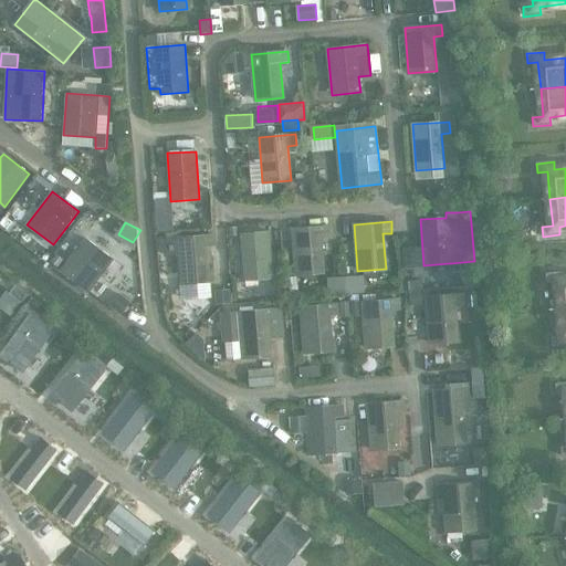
[(329,227),(292,229),(295,275),(324,273),(321,238),(329,238),(329,227)]
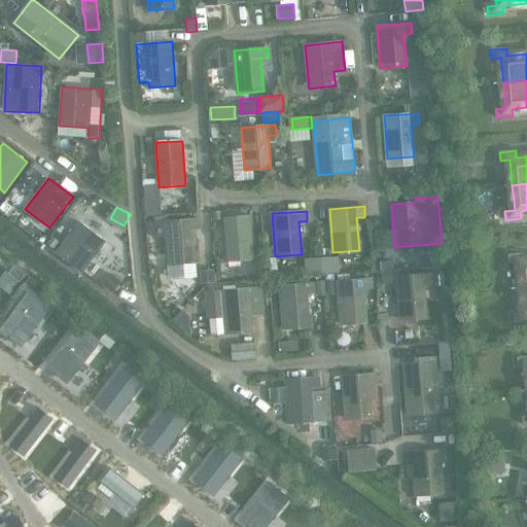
[(250,215),(224,217),(227,261),(254,259),(250,215)]
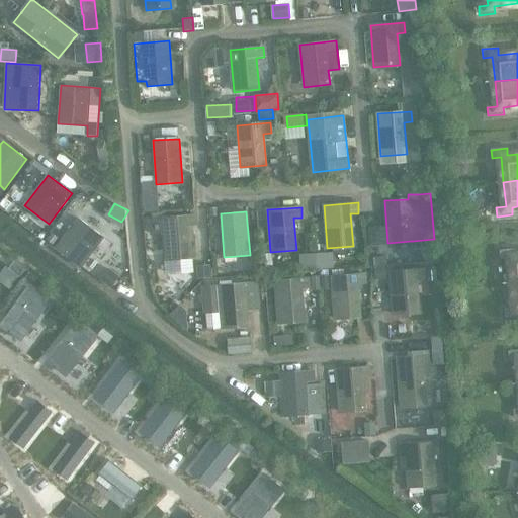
[(162,218),(150,219),(151,234),(163,233),(165,260),(191,258),(189,226),(197,226),(196,216),(162,218)]
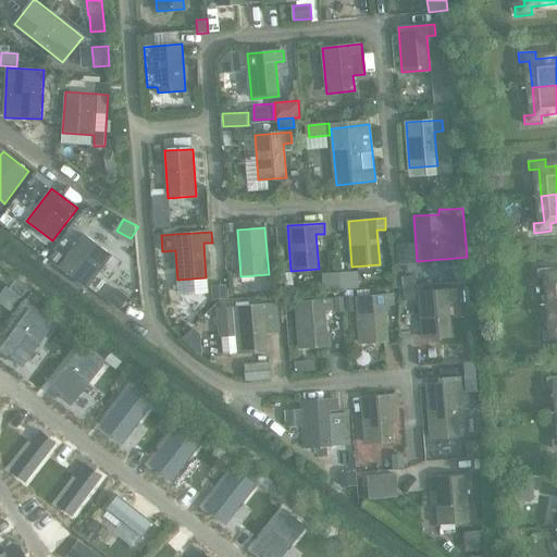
[(84,234),(60,267),(89,288),(113,255),(84,234)]
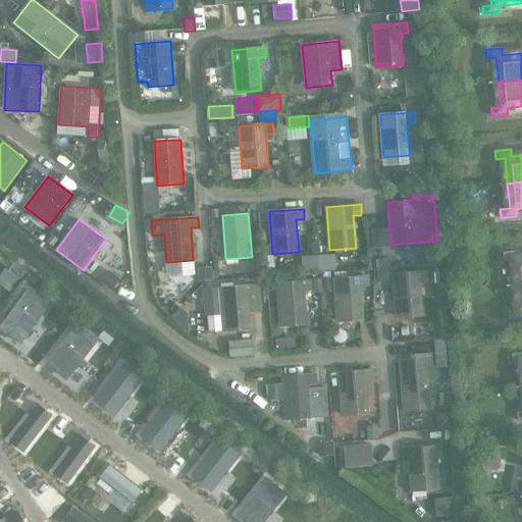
[(53,233),(48,241),(54,246),(59,239),(53,233)]
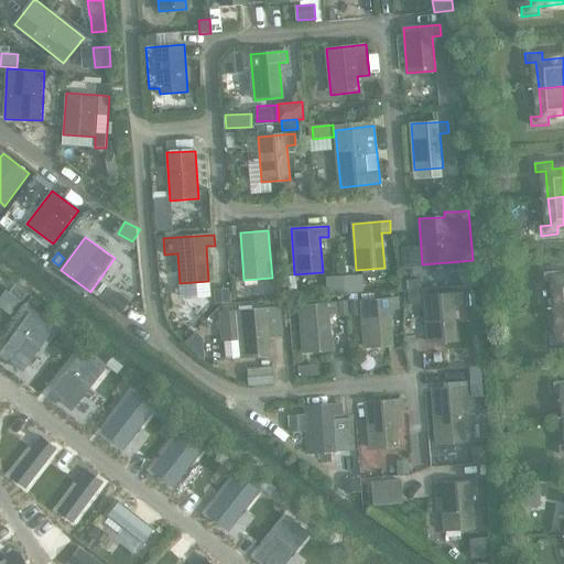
[(561,271),(544,272),(544,282),(555,281),(557,308),(563,306),(563,278),(562,279),(561,271)]
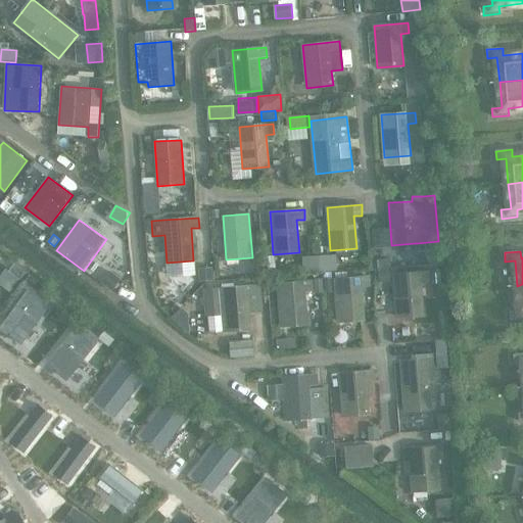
[(438,252),(429,252),(429,263),(439,263),(438,252)]
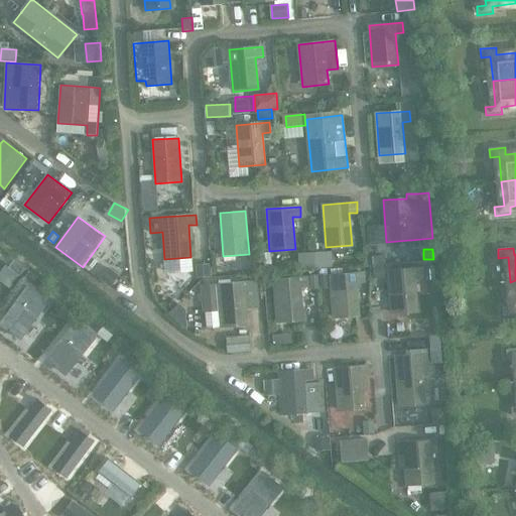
[(333,251),(315,252),(316,267),(334,266),(333,251)]
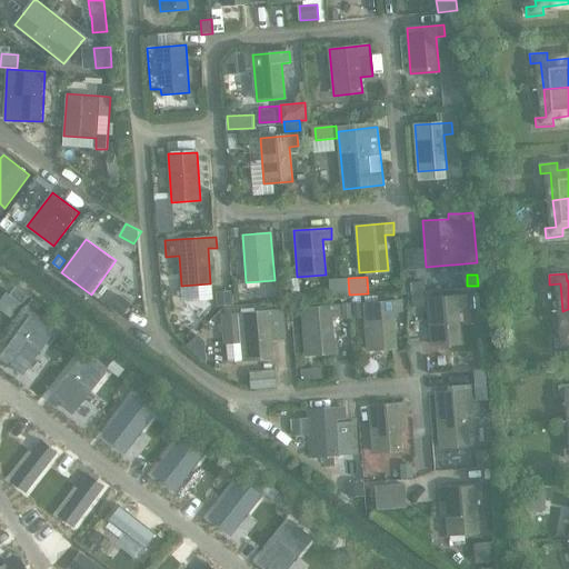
[(348,278),(330,279),(331,296),(349,295),(348,278)]
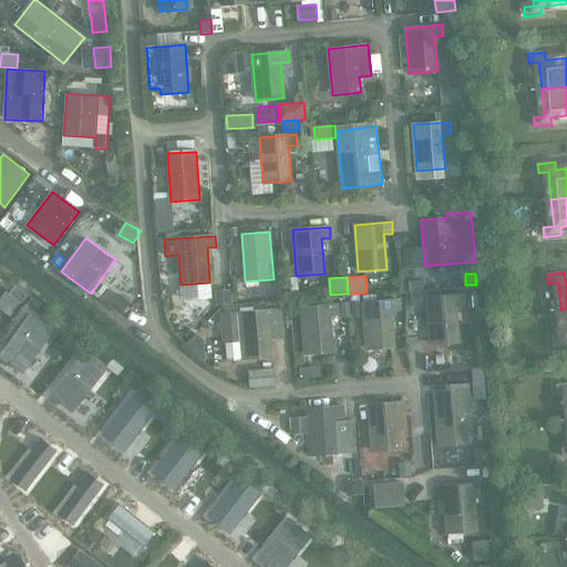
[(425,280),(405,281),(406,291),(426,290),(425,280)]
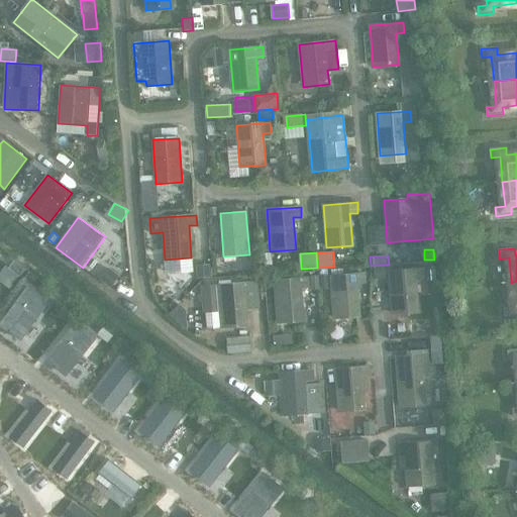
[(13,262),(7,270),(18,278),(24,270),(13,262)]
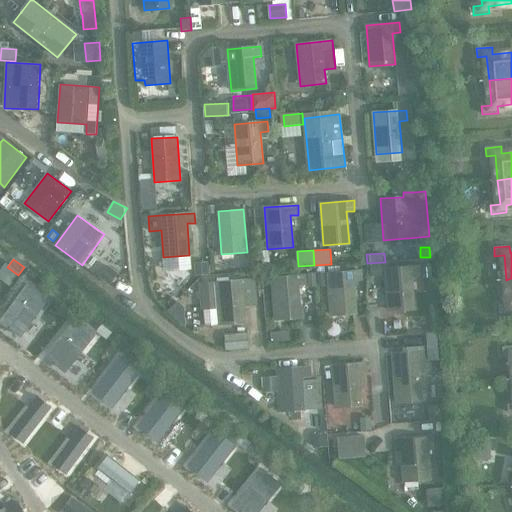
[(208,262),(195,263),(196,276),(209,275),(208,262)]
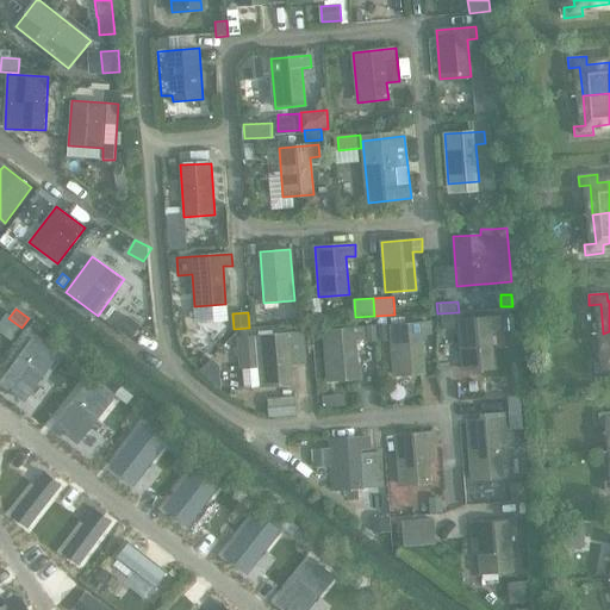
[(454,315),(442,315),(443,329),(455,328),(454,315)]
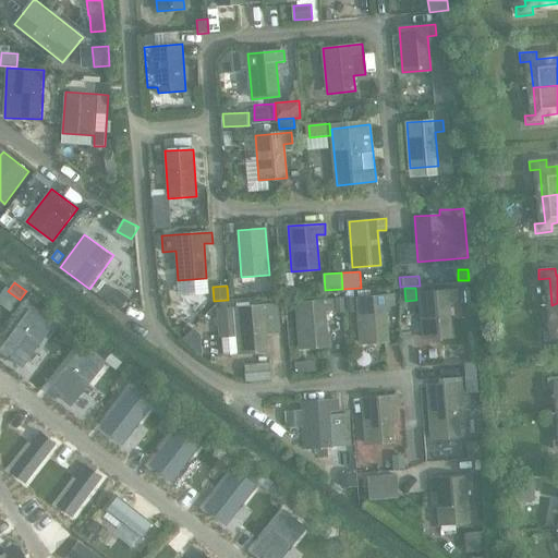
[(119,289),(109,301),(121,311),(131,299),(119,289)]
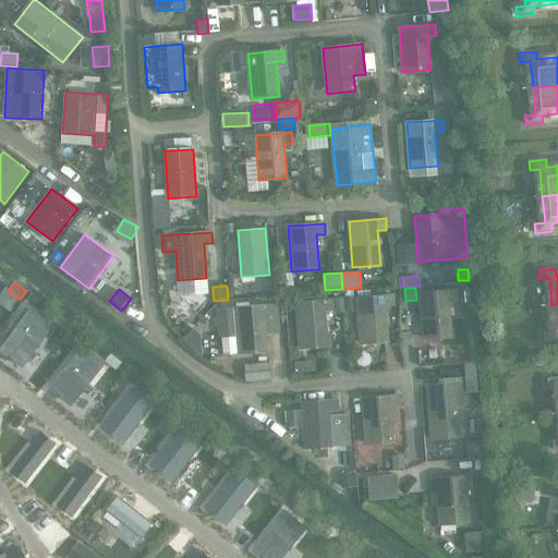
[(457,290),(420,293),(424,338),(451,336),(449,302),(458,301),(457,290)]
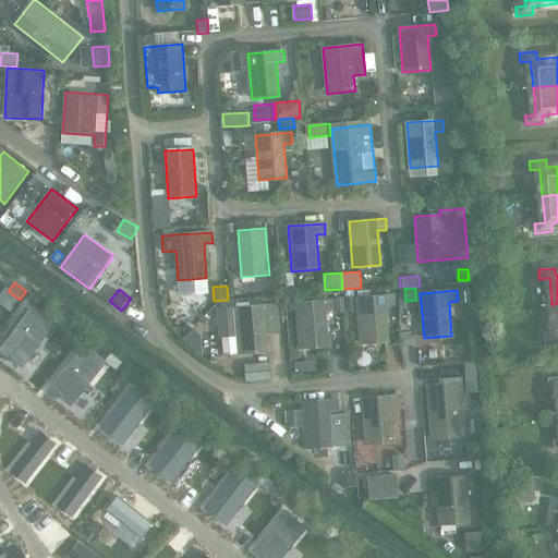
[(470,292),(460,293),(461,304),(471,304),(473,304),(472,292),(470,292)]
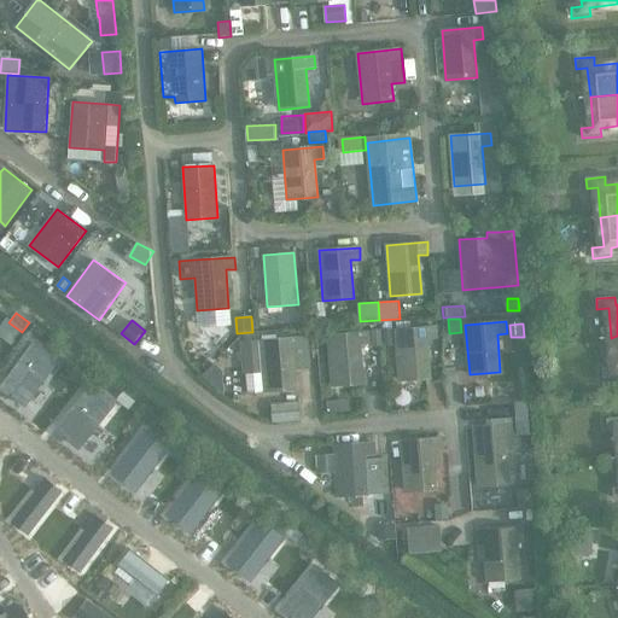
[(436,327),(395,331),(400,380),(430,378),(427,340),(437,339),(436,327)]
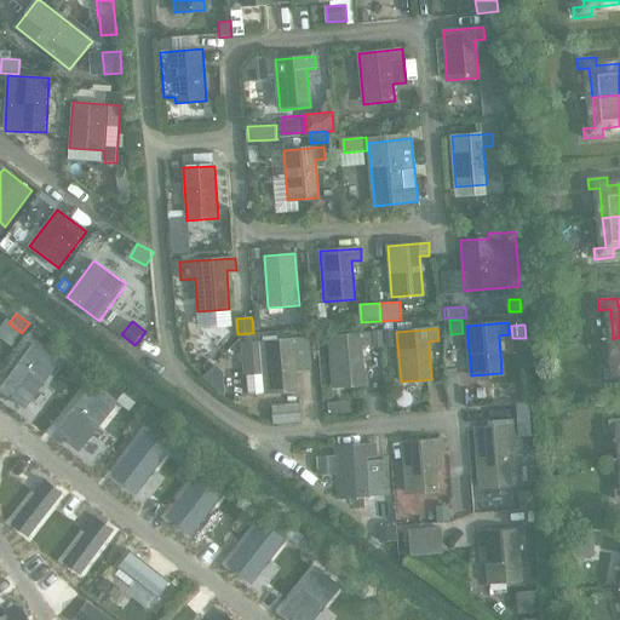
[(396,329),(385,331),(386,346),(397,345),(396,329)]
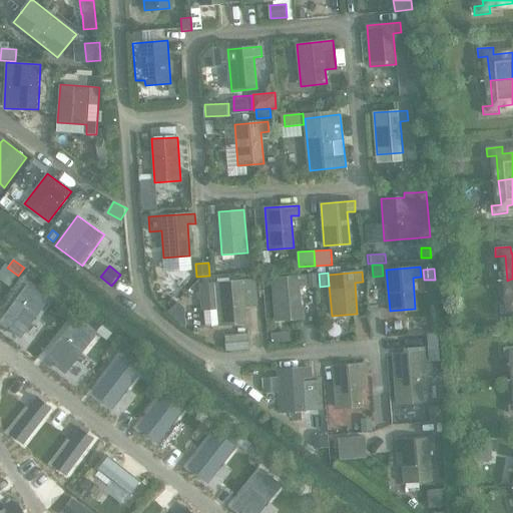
[(318,274),(309,275),(310,288),(319,287),(318,274)]
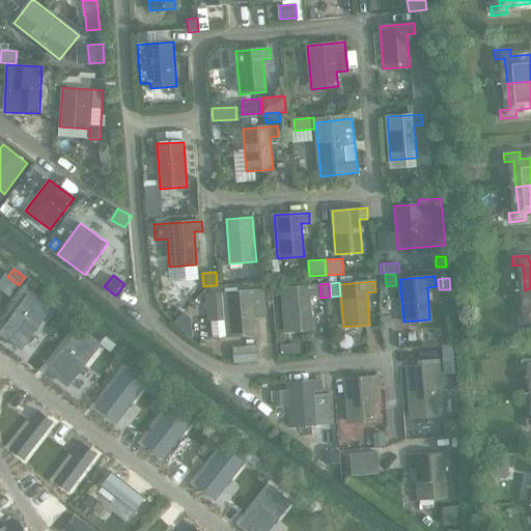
[(316,285),(282,288),(285,331),(312,329),(309,297),(317,296),(316,285)]
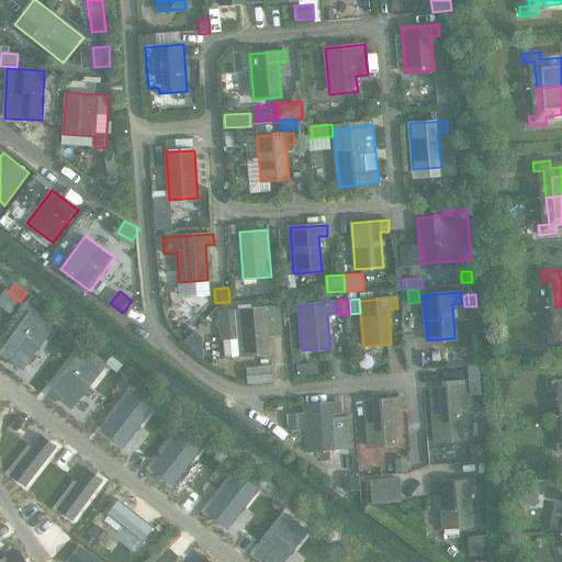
[(558,334),(548,335),(548,344),(561,343),(561,305),(555,307),(558,334)]
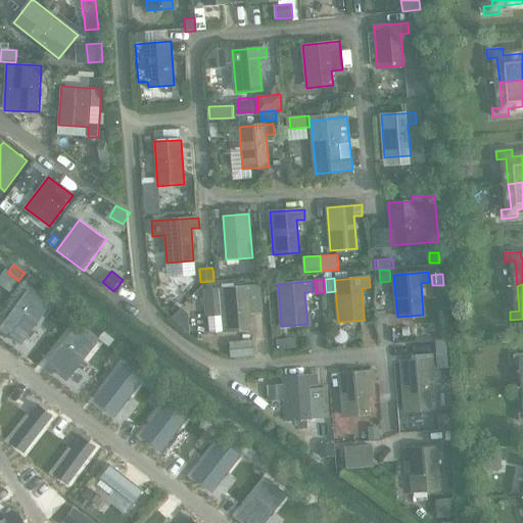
[(221,288),(206,290),(207,303),(208,316),(223,315),(224,331),(250,329),(248,313),(265,311),(263,285),(254,286),(221,288)]
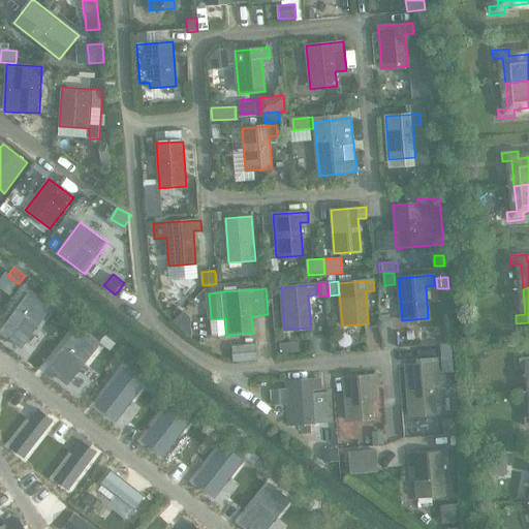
[(29,294),(1,332),(23,347),(50,309),(29,294)]
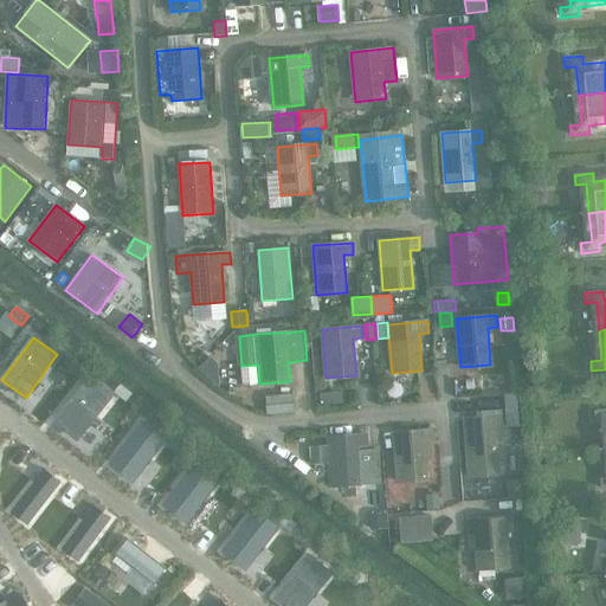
[(63,342),(57,349),(69,358),(75,350),(63,342)]
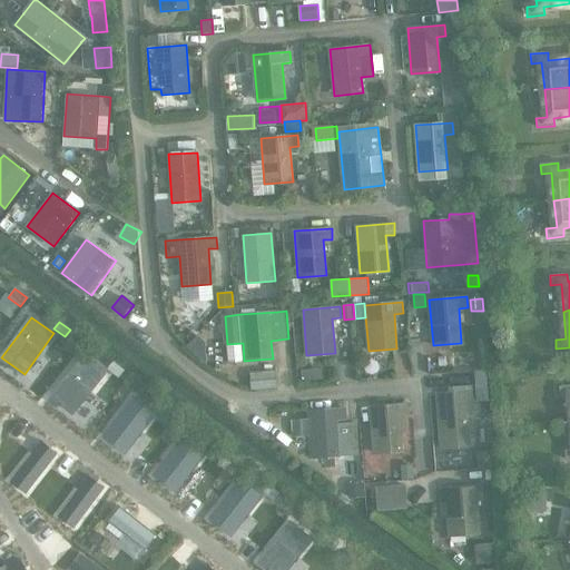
[(84,356),(52,395),(75,413),(106,373),(84,356)]
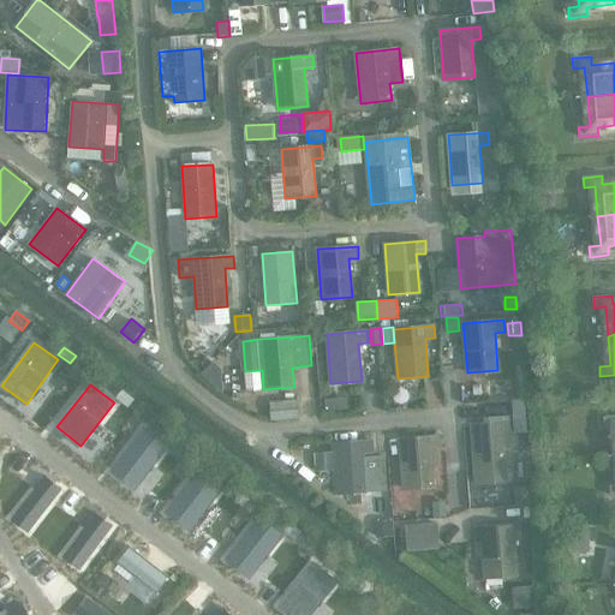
[(124,390),(118,398),(129,407),(135,399),(124,390)]
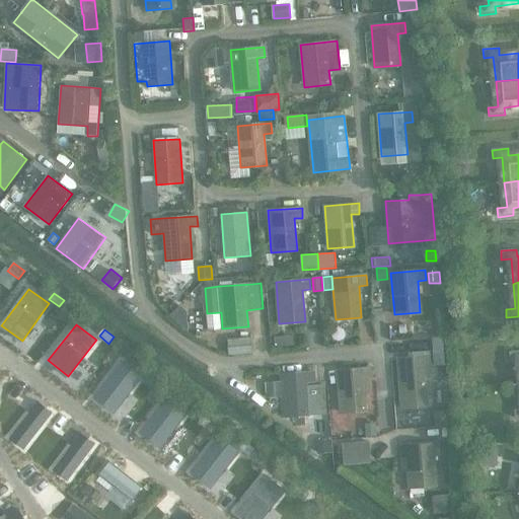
[(253,338),(229,339),(231,355),(255,353),(253,338)]
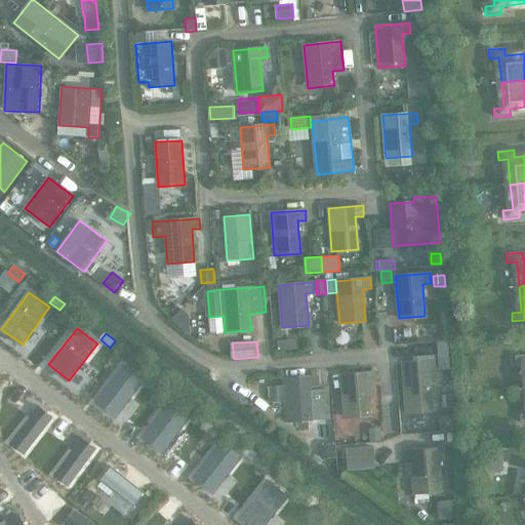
[(447,341),(439,341),(439,352),(448,351),(447,341)]
